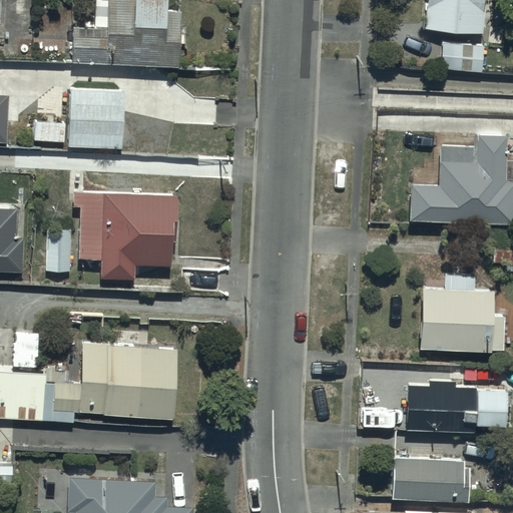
[(71,61),(177,65),(179,11),(165,10),(165,0),(108,0),(108,25),(72,24),(71,61)]
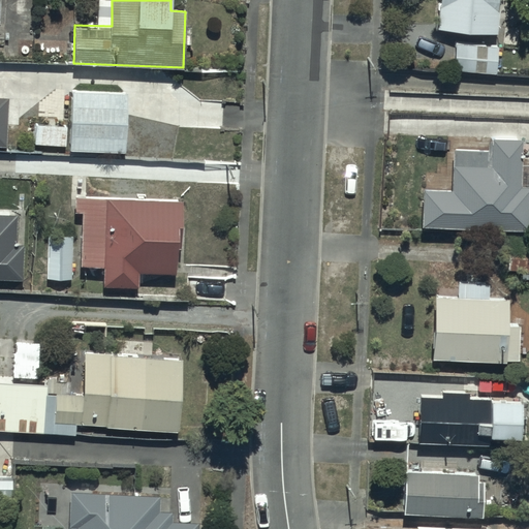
[(498,0),(440,0),(439,29),(497,31),(498,0)]
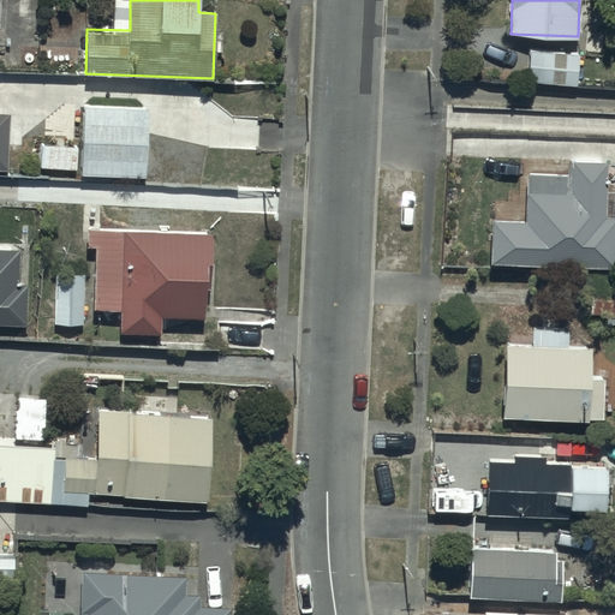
[(580,52),(529,48),(526,81),(578,84),(580,52)]
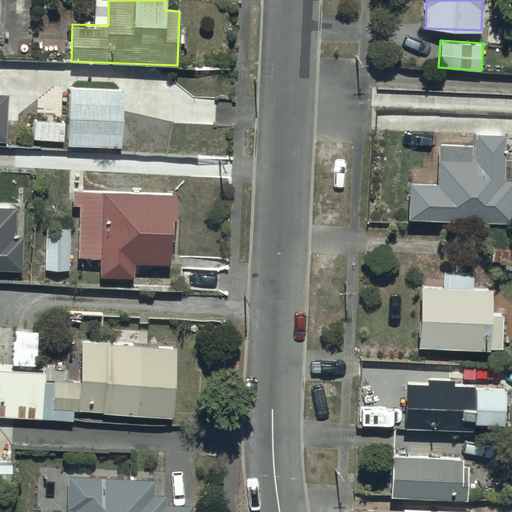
[(124,88),(71,87),(69,145),(122,147),(124,88)]
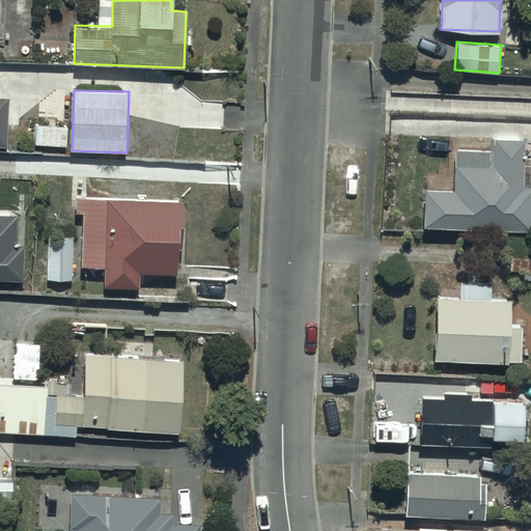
[(0,144),(9,145),(11,92),(0,91),(0,144)]
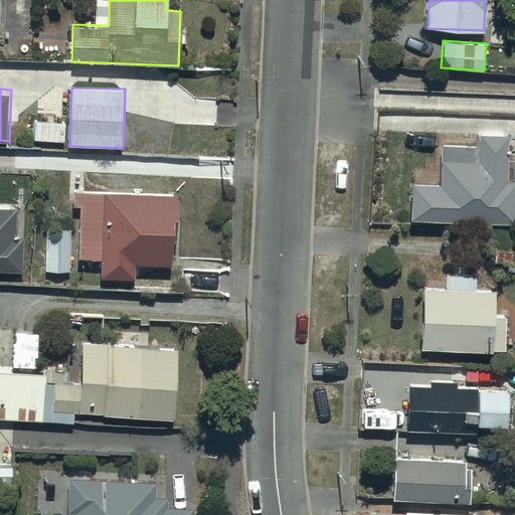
[(66,122),(34,120),(33,140),(64,142),(66,122)]
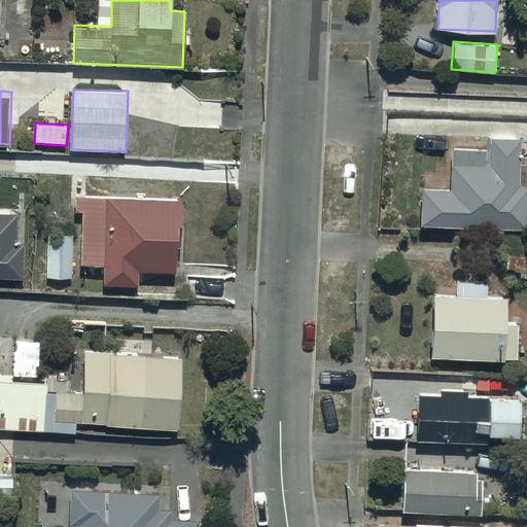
[(452,188),(422,187),(421,223),(526,225),(526,183),(519,183),(520,136),(490,136),(489,164),(453,164),(452,188)]
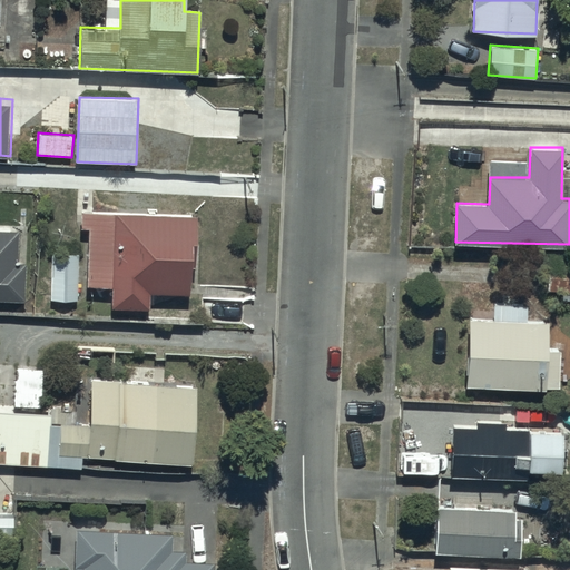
[(195,215),(80,215),(80,229),(87,229),(88,287),(111,287),(111,308),(150,308),(150,292),(189,292),(189,265),(195,265),(195,215)]
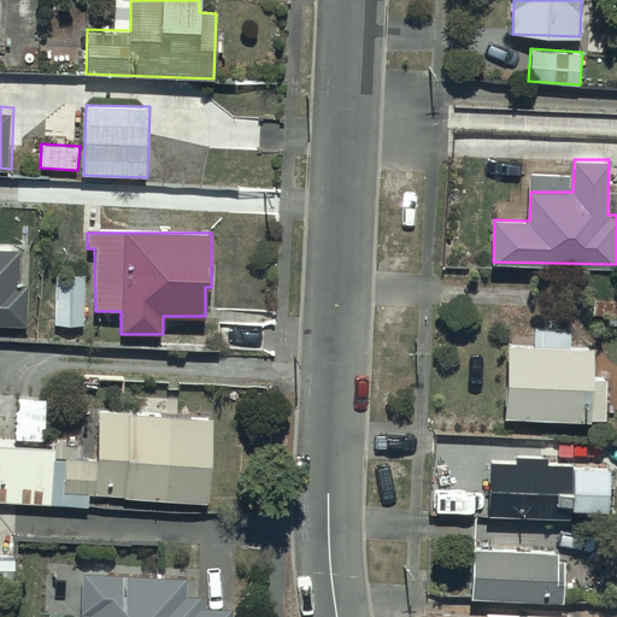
[(0,321),(28,323),(29,283),(21,283),(23,248),(0,247),(0,321)]
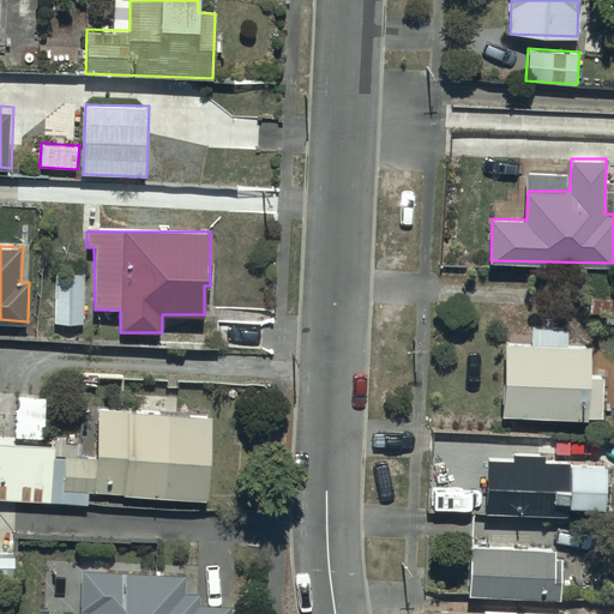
[(84,321),(84,272),(36,272),(36,318),(55,318),(55,321),(84,321)]
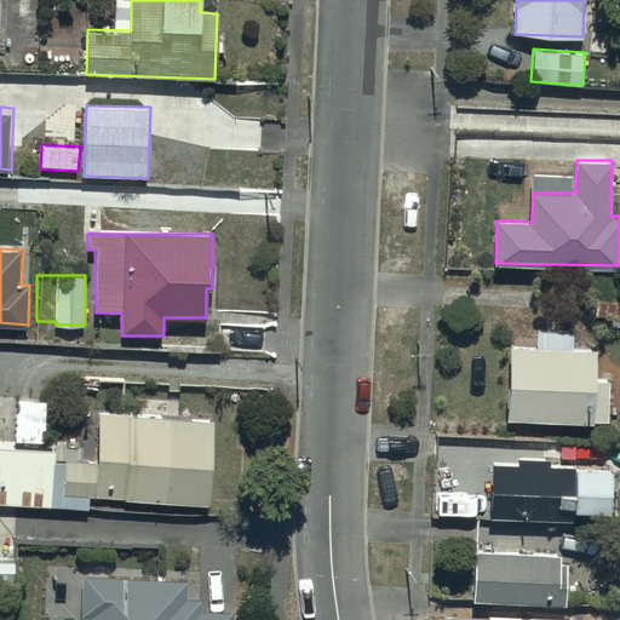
[(619,285),(597,285),(598,317),(619,316),(619,285)]
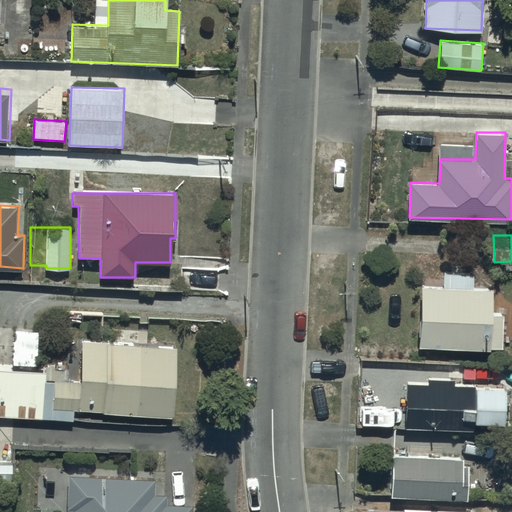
[(442,286),(420,285),(418,346),(489,348),(489,346),(502,346),(503,314),(492,313),(492,288),(472,287),(473,272),(443,271),(442,286)]
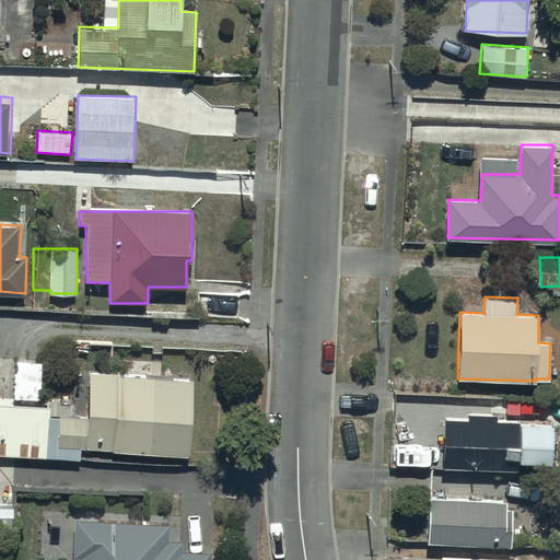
[(90,370),(86,413),(59,412),(57,444),(187,453),(191,376),(90,370)]
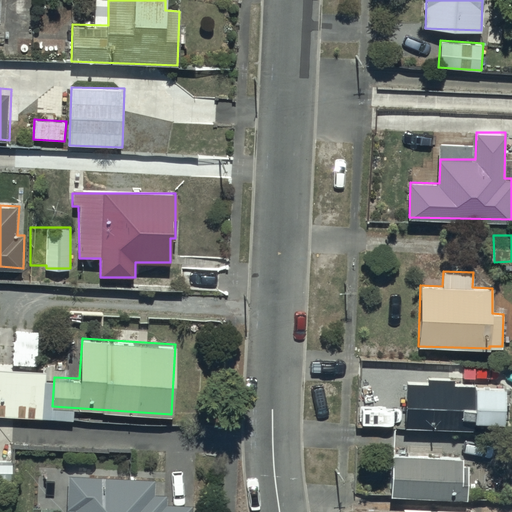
[(44,381),(44,368),(0,366),(0,412),(72,415),(72,408),(51,408),(51,403),(48,403),(49,382),(44,381)]
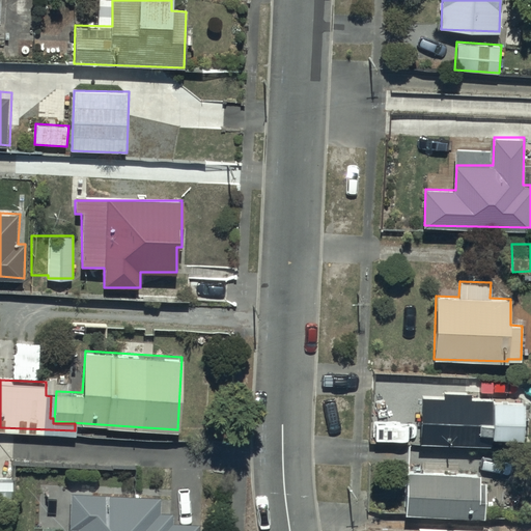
[(443,399),(423,398),(422,444),(490,447),(490,440),(524,441),(525,401),(473,400),(473,394),(443,393),(443,399)]
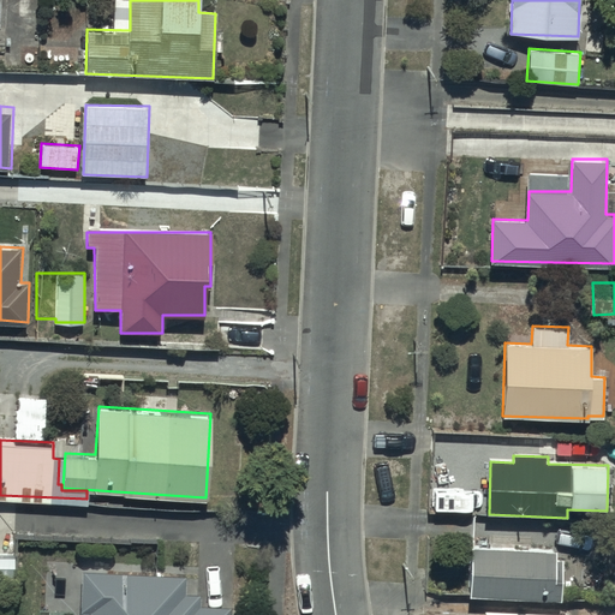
[(555,549),(470,543),(467,591),(557,597),(560,556),(555,555),(555,549)]
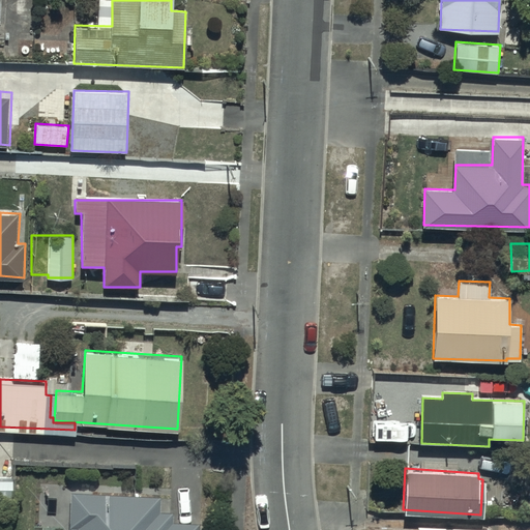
[(70,490),(68,527),(78,527),(77,529),(198,529),(198,522),(173,521),(173,510),(159,510),(160,495),(70,490)]
